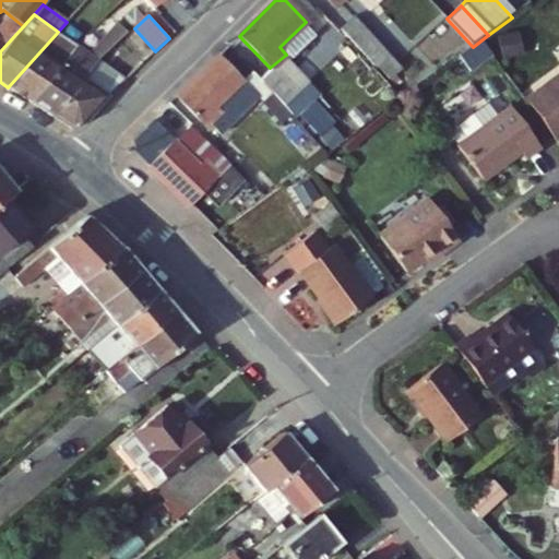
[(11,16),(0,26),(0,51),(23,26),(11,16)]
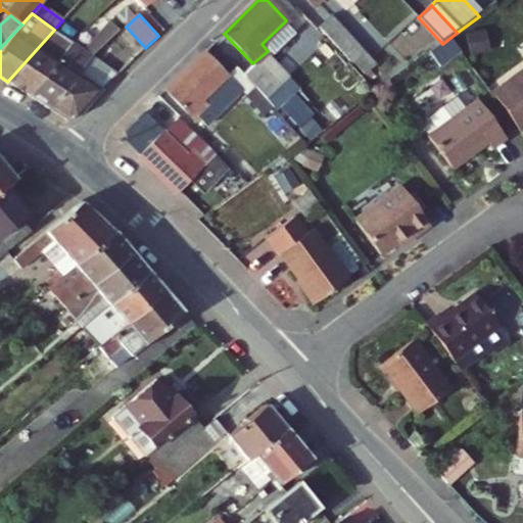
[(355,43),(330,16),(319,28),(343,54),(355,43)]
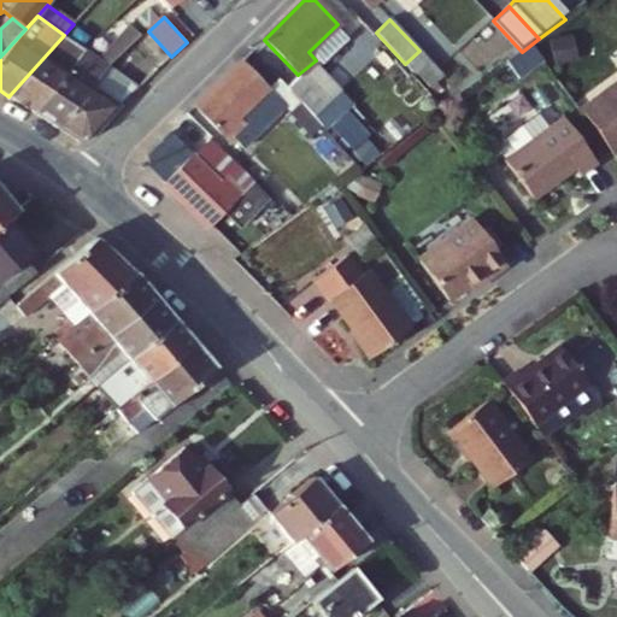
[(99,58),(90,52),(33,112),(57,128),(107,68),(136,41),(141,37),(133,28),(99,58)]
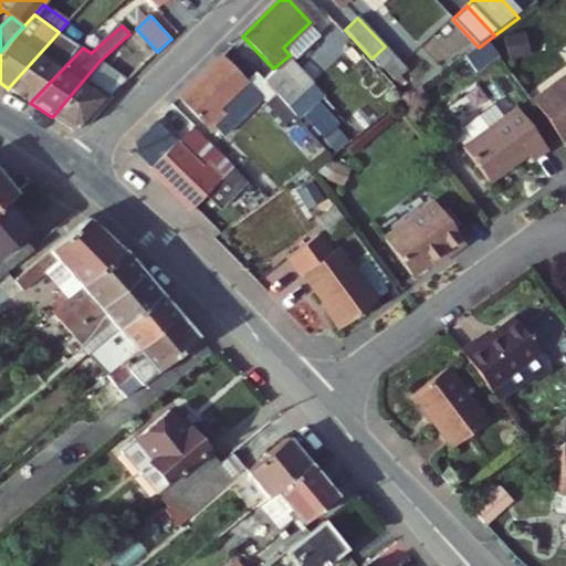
[(30,103),(83,48),(59,32),(8,88),(30,103)]
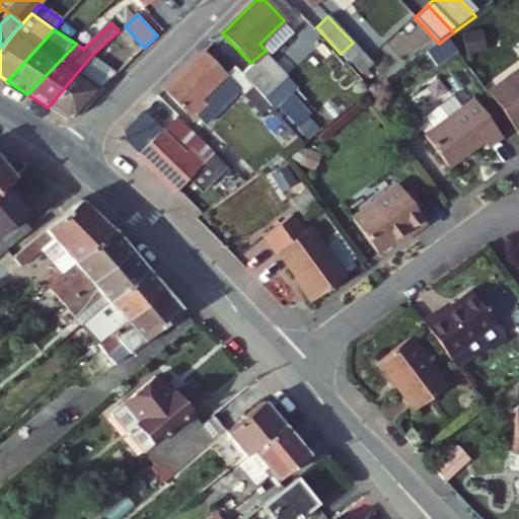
[(466,34),(469,55),(487,52),(485,31),(466,34)]
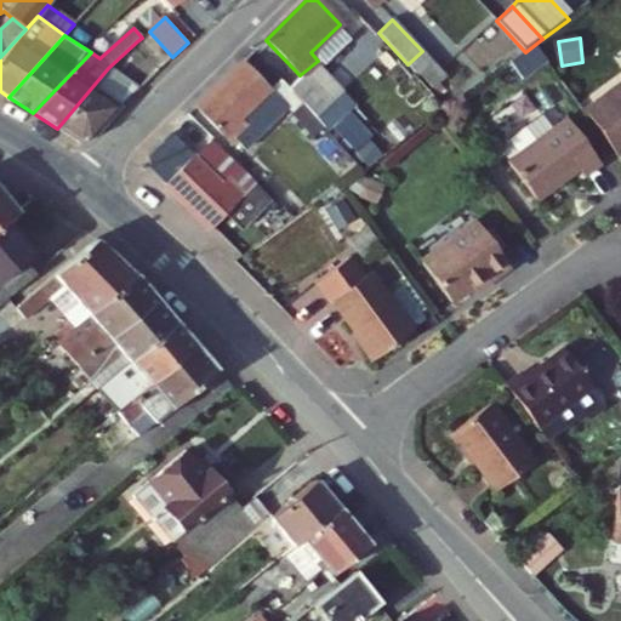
[(429,60),(422,51),(408,64),(415,73),(429,60)]
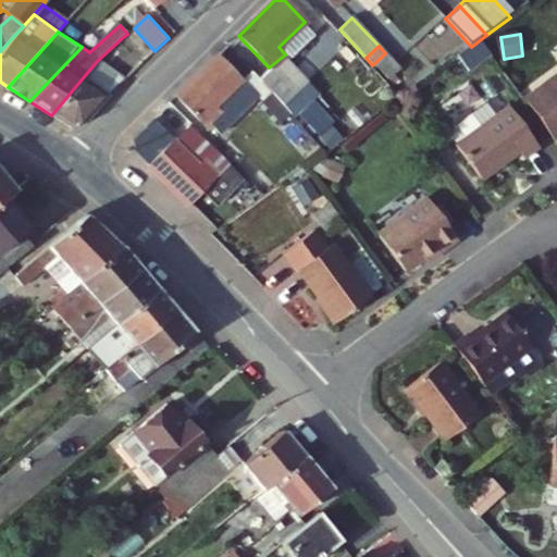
[(400,69),(387,56),(378,65),(390,78),(400,69)]
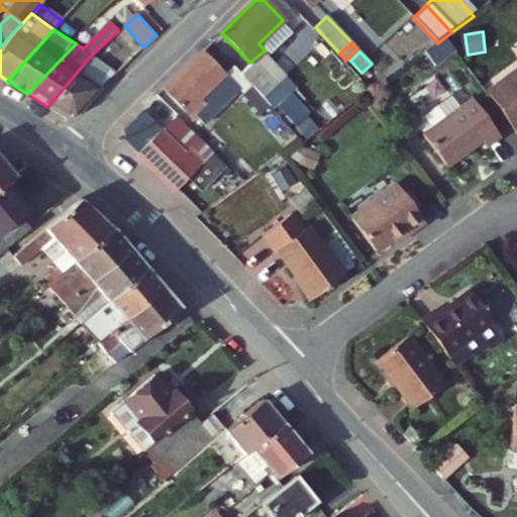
[(236,92),(201,53),(162,89),(192,121),(195,117),(202,125),(236,92)]
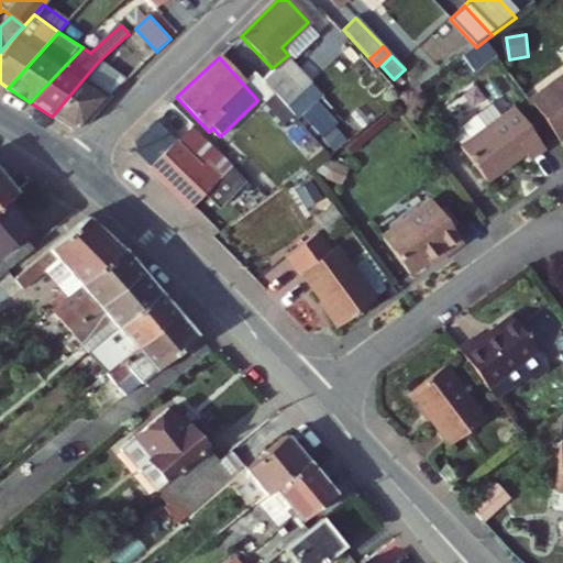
[(111,95),(127,79),(98,62),(52,117),(72,130),(80,129),(111,95)]
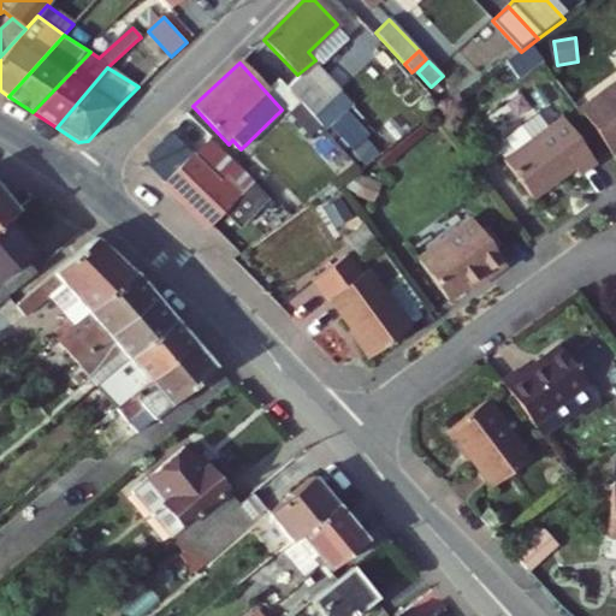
[(615,152),(615,83),(579,108),(612,155),(615,152)]
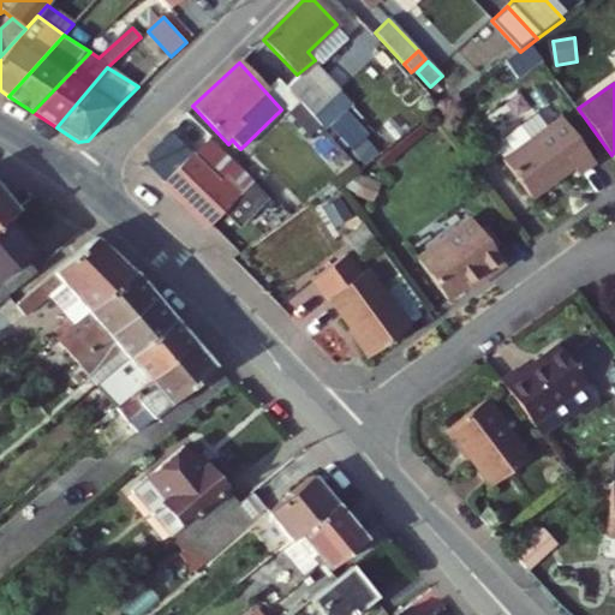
[(318,129),(284,91),(278,97),(291,112),(288,114),(308,138),(318,129)]
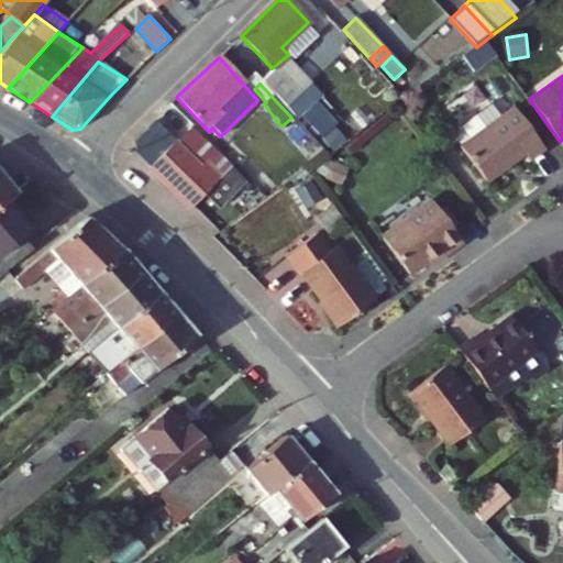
[(544,152),(515,110),(503,119),(494,107),(463,129),(472,142),(461,150),(486,185),(526,157),(530,163),(544,152)]
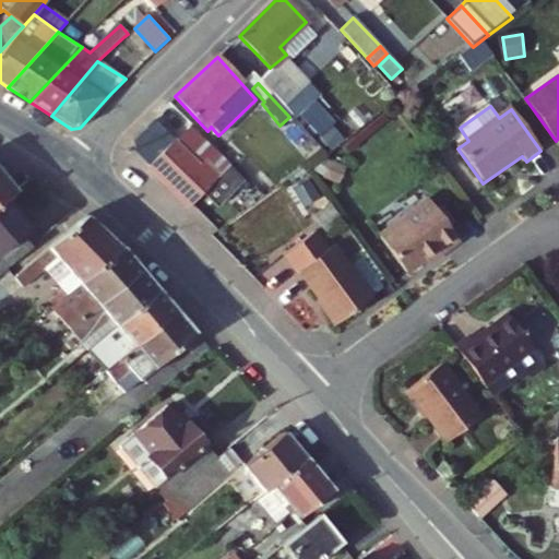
[(174,140),(173,139),(147,163),(190,205),(205,190),(209,193),(237,169),(190,123),(174,140)]
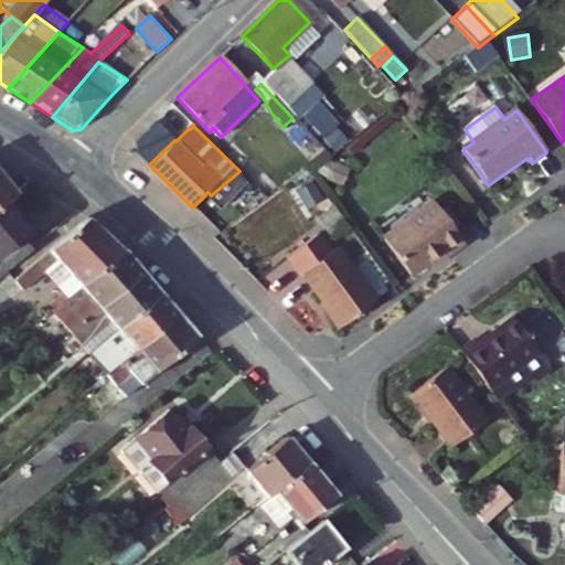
[(0,204),(4,202),(17,191),(0,171),(0,204)]
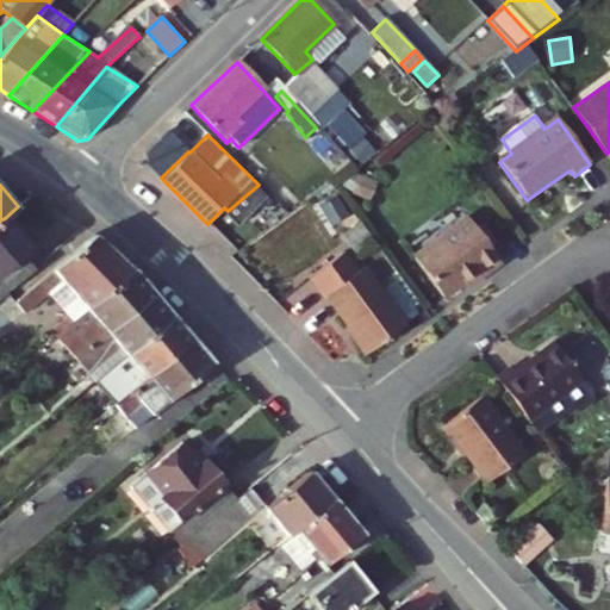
[(240,224),(269,195),(259,185),(228,211),(240,224)]
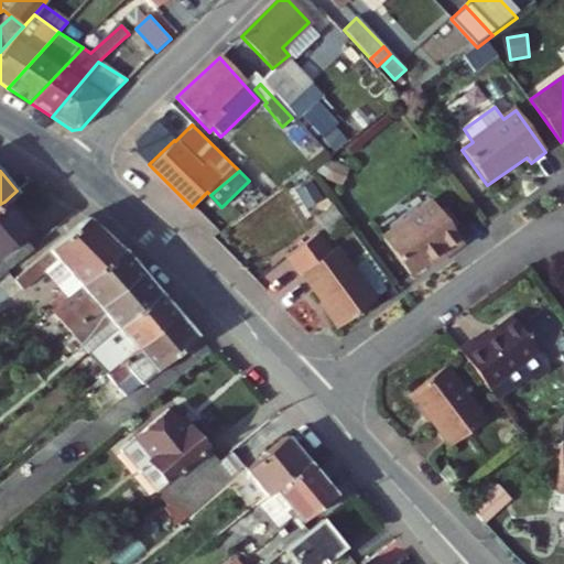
[(24,229),(25,226),(4,202),(0,204),(0,272),(2,277),(39,246),(24,229)]
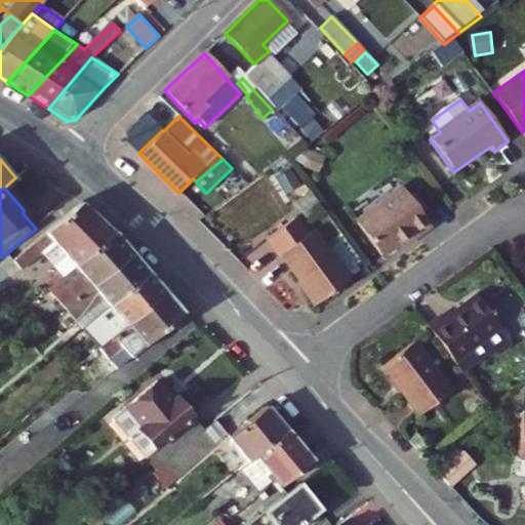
[(434,229),(405,190),(358,224),(384,258),(410,239),(413,243),(434,229)]
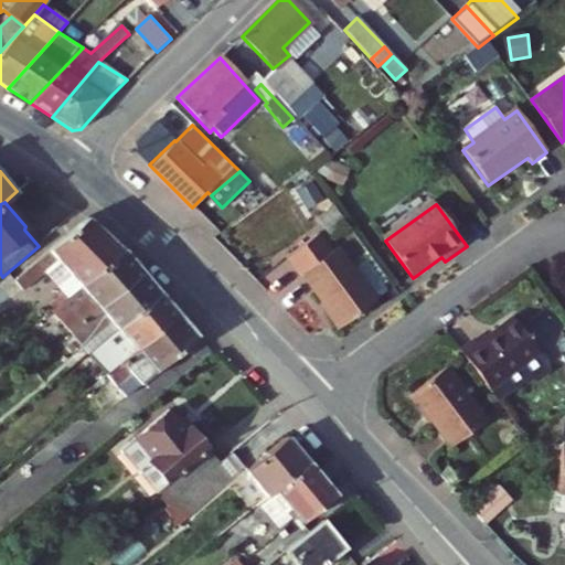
[(124,251),(88,217),(16,281),(24,291),(60,262),(84,284),(124,251)]
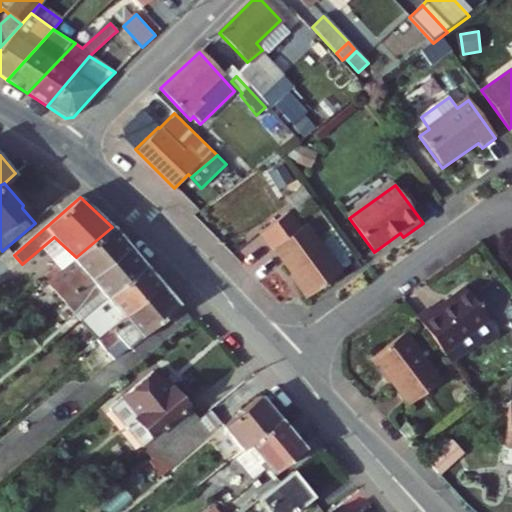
[(342,275),(306,226),(300,230),(287,211),(258,233),(270,251),(272,250),(309,299),(342,275)]
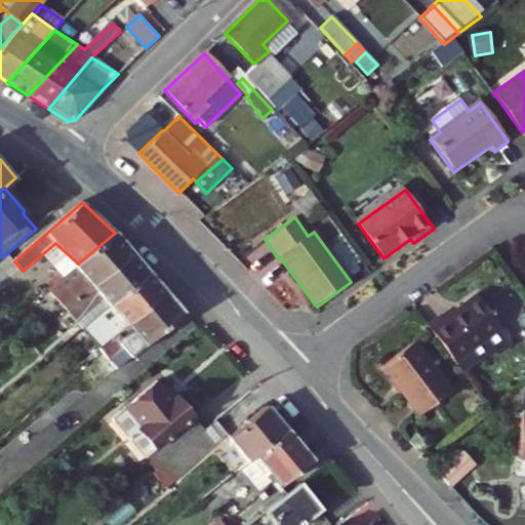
[(132,253),(115,233),(78,264),(49,287),(68,309),(132,253)]
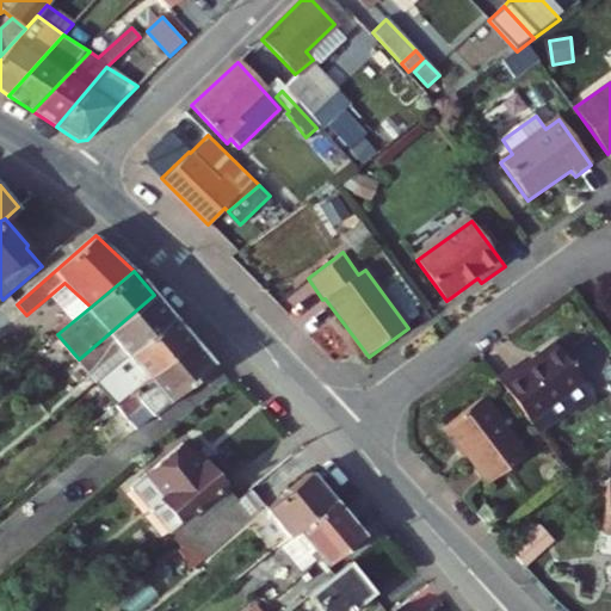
[(128,355),(172,316),(154,295),(79,359),(97,381),(128,355)]
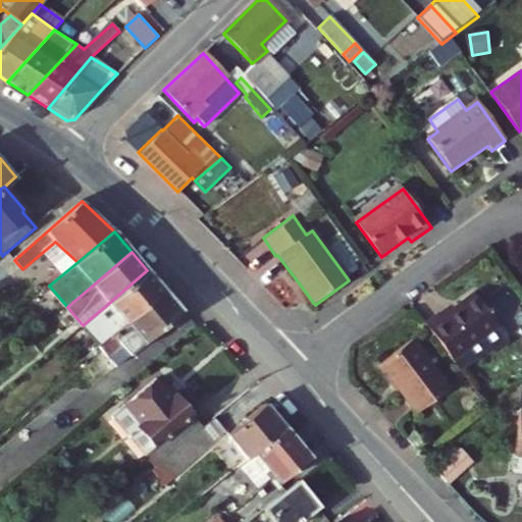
[(100,347),(165,292),(147,270),(109,303),(115,311),(89,334),(100,347)]
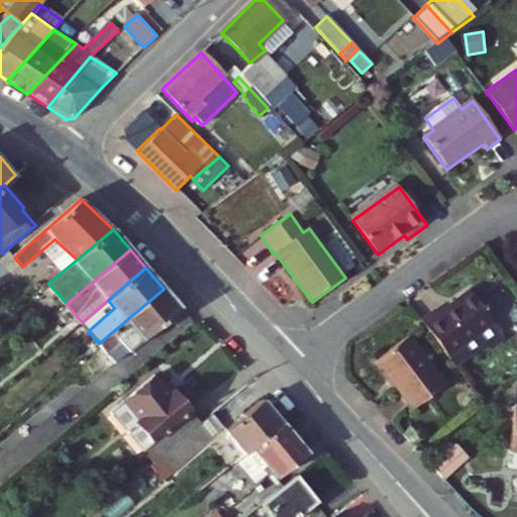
[(181,309),(164,289),(99,343),(116,365),(181,309)]
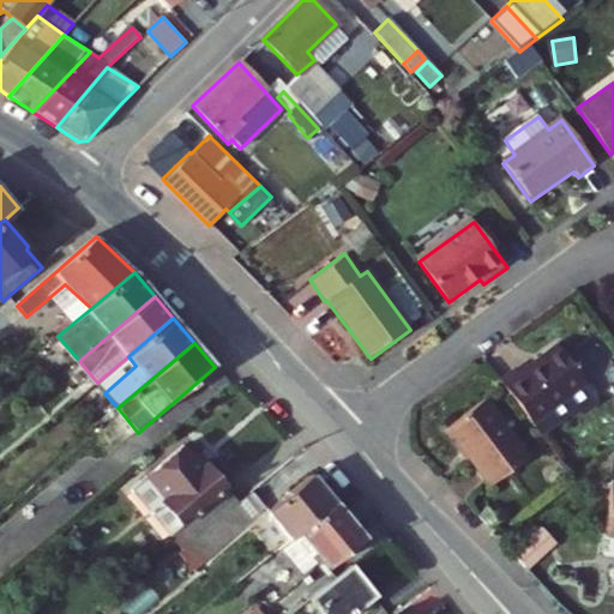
[(515,368),(499,381),(529,423),(539,416),(546,427),(572,407),(583,410),(593,403),(591,392),(555,344),(518,373),(515,368)]
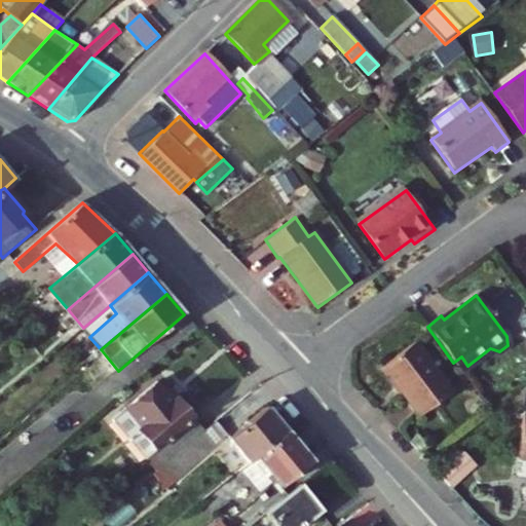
[(447,393),(410,343),(376,368),(414,417),(447,393)]
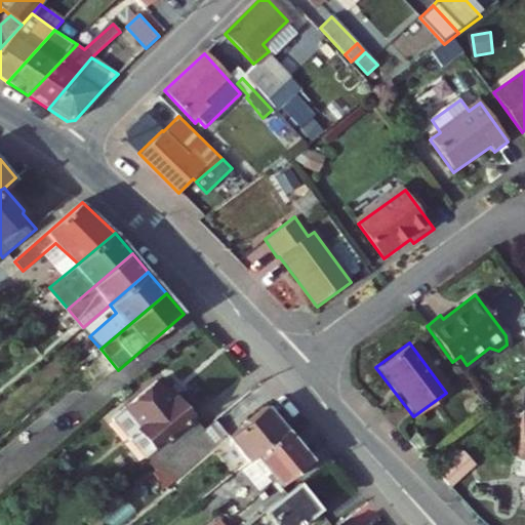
[(460,356),(452,362),(459,370),(467,365),(460,356)]
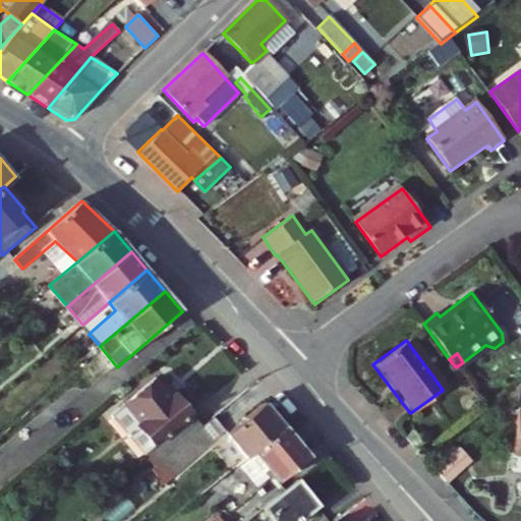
[(177,392),(173,396),(158,378),(112,416),(146,455),(155,447),(166,459),(176,451),(204,427),(192,414),(194,412),(177,392)]
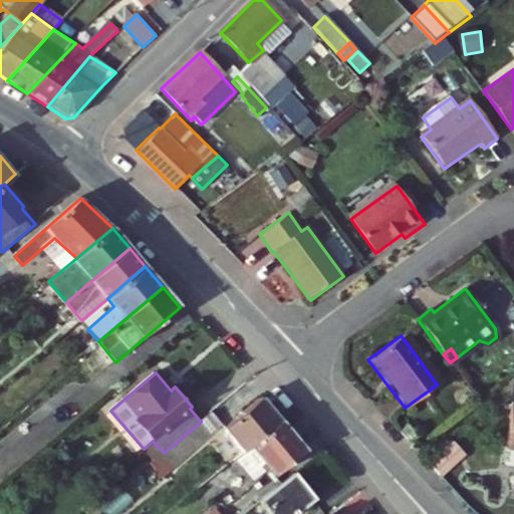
[(263,398),(222,432),(241,455),(282,422),(263,398)]
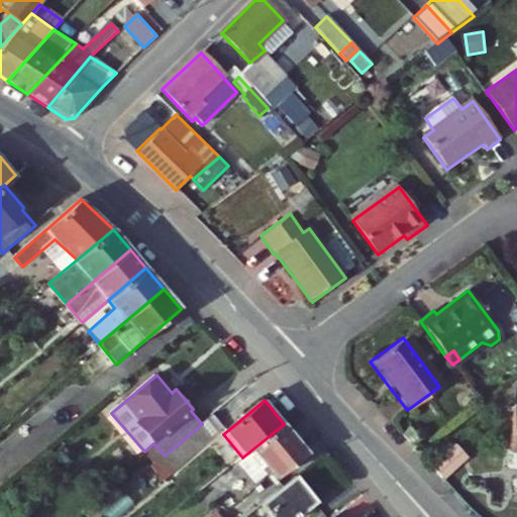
[(202,424),(214,438),(227,427),(215,413),(202,424)]
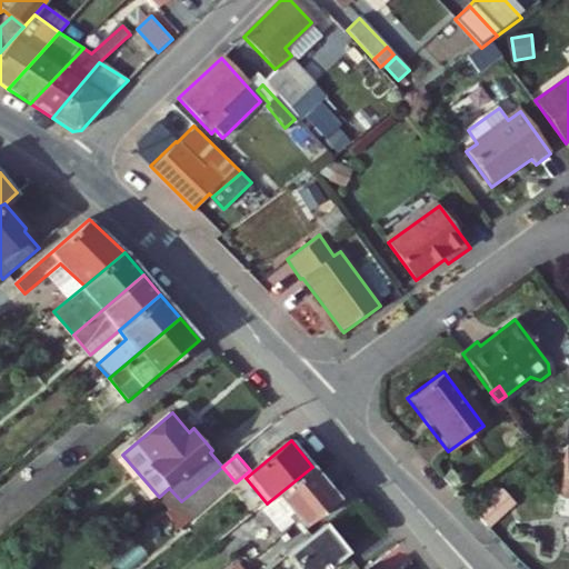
[(192,492),(181,501),(195,517),(236,482),(222,467),(192,492)]
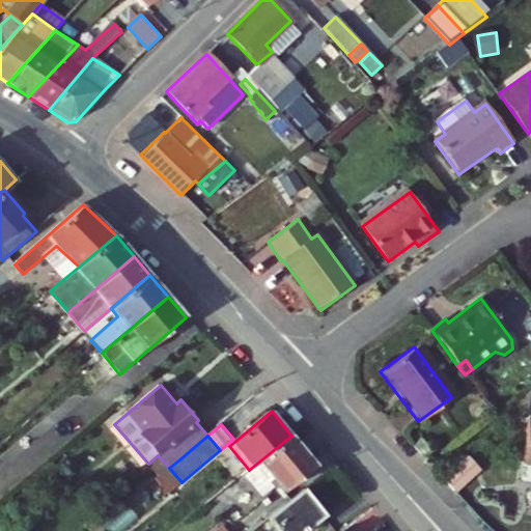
[(281,492),(315,465),(291,436),(249,470),(262,486),(272,480),(281,492)]
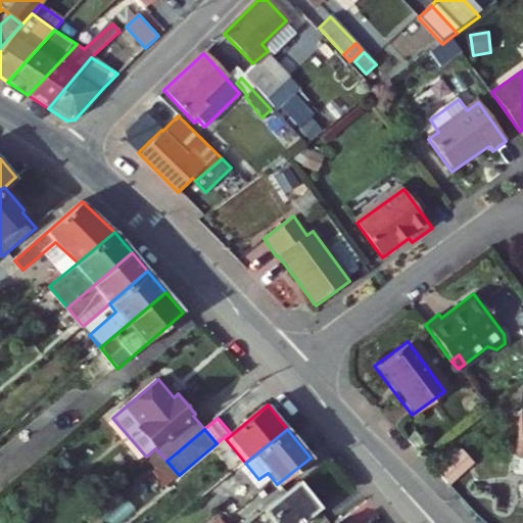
[(427,442),(417,430),(408,437),(419,449),(427,442)]
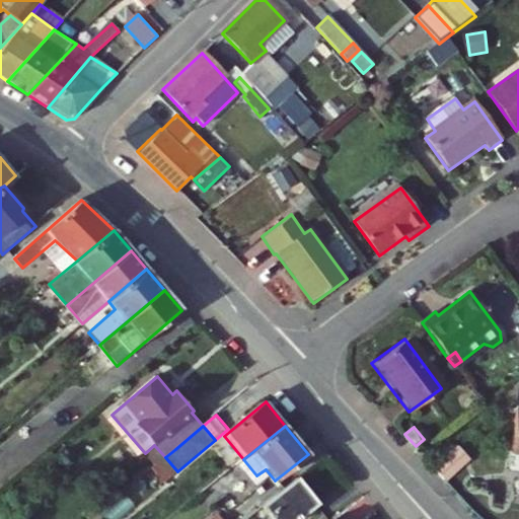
[(298,518),(317,505),(297,479),(264,507),(273,518),(298,518)]
